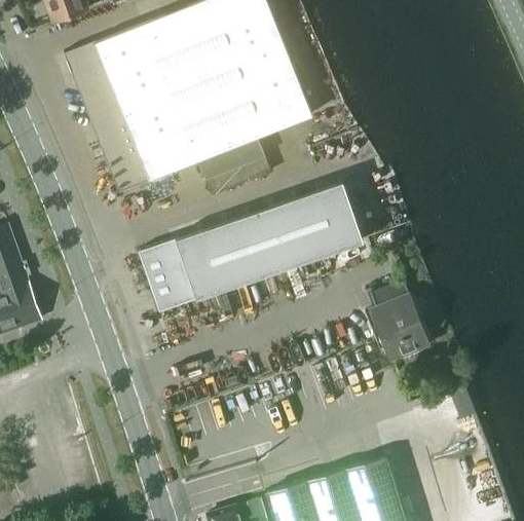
[(43,0),(52,25),(90,11),(86,1),(86,0),(43,0)]
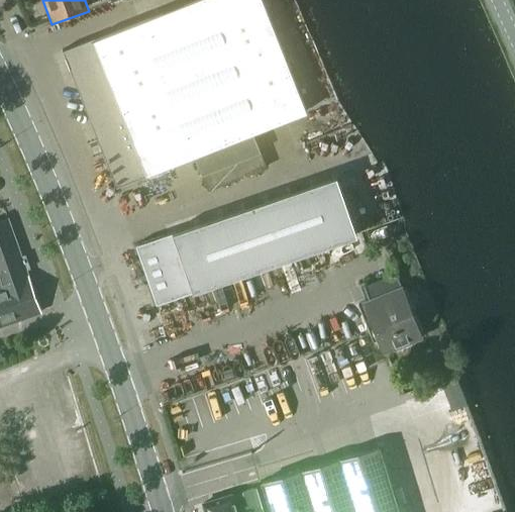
[(268,172),(253,136),(307,115),(262,0),(206,0),(65,55),(118,192),(196,160),(210,195),(268,172)]
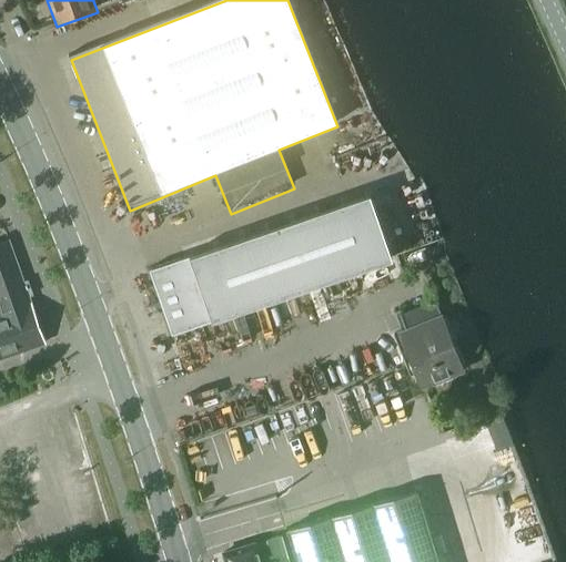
[(173,339),(393,263),(371,198),(151,274),(173,339)]
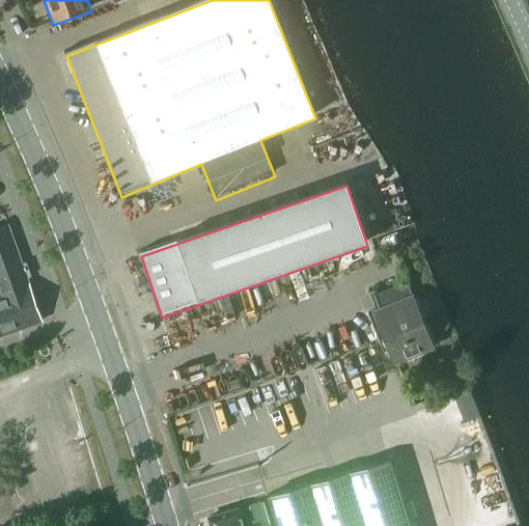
[(0,329),(3,339),(43,326),(9,230),(0,233),(0,329)]
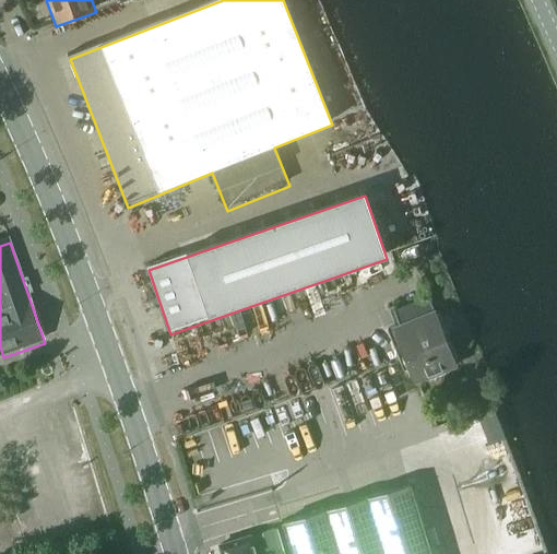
[(458,369),(429,299),(391,316),(398,330),(390,333),(401,361),(405,358),(416,386),(458,369)]
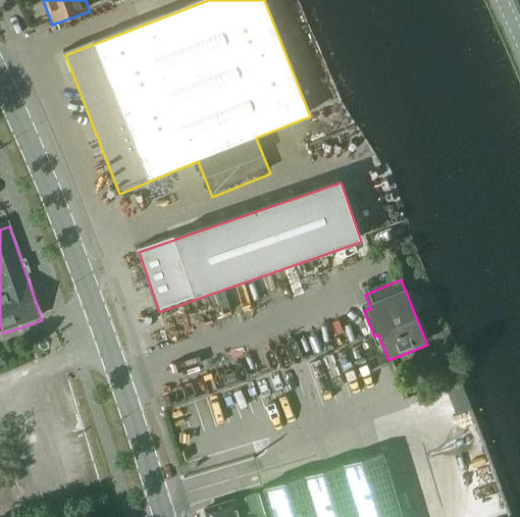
[(402,516),(383,456),(266,492),(273,516),(402,516)]
